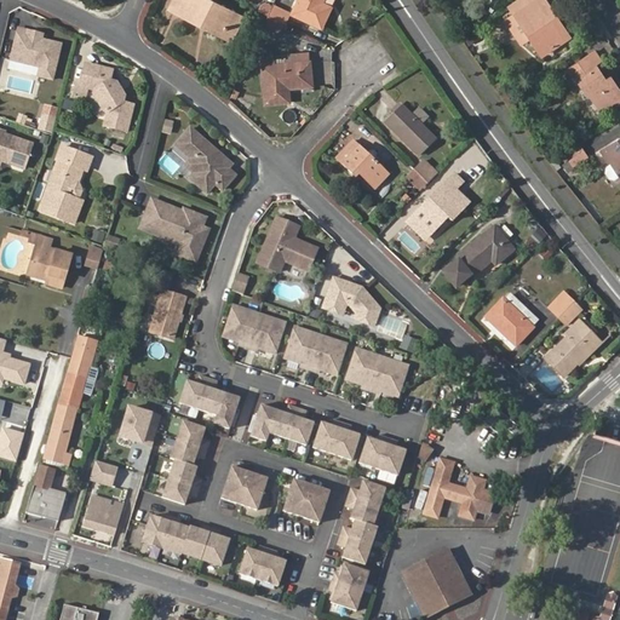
[(223,34),(234,12),(210,0),(173,0),(170,9),(200,26),(202,23),(223,34)]
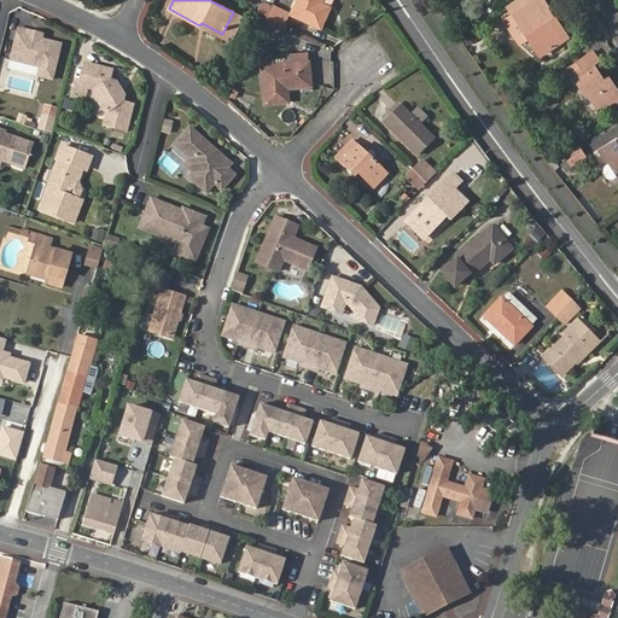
[(333,0),(297,0),(291,13),(321,27),(333,0)]
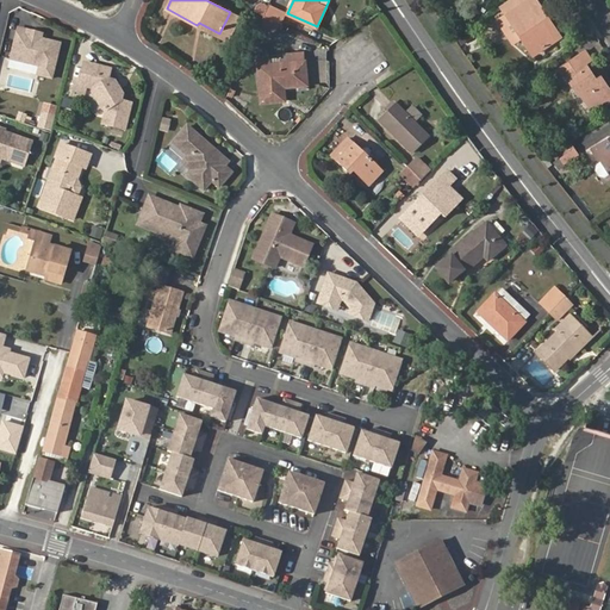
[(547,17),(535,0),(526,0),(497,20),(512,43),(521,37),(533,55),(556,38),(543,19),(547,17)]
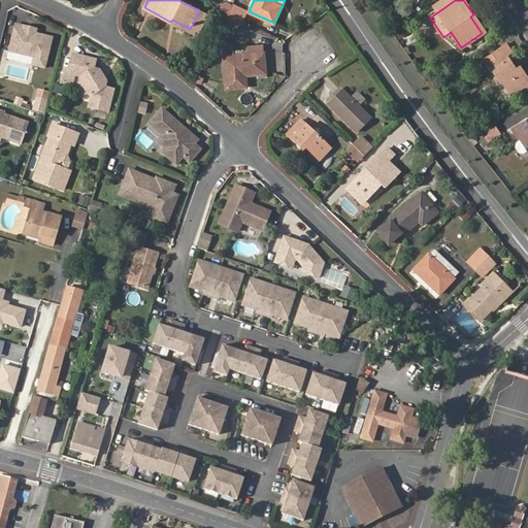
[(241,19),(242,20),(245,10),(232,4),(228,12),(241,19)]
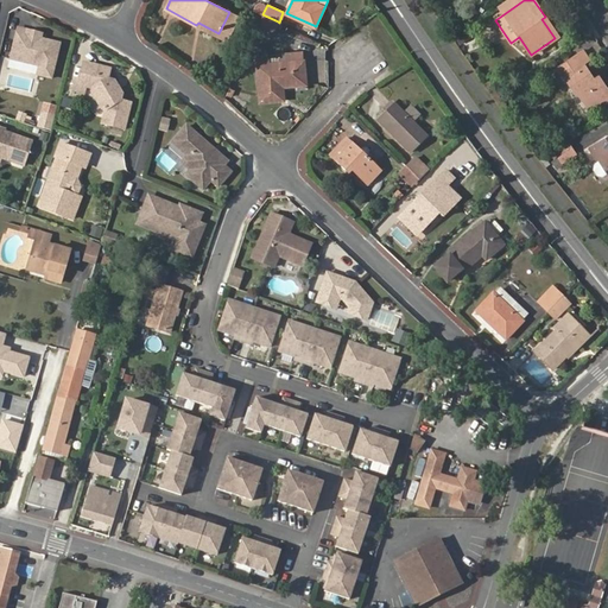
[(196,25),(227,40),(239,17),(229,12),(219,33),(198,23),(196,25)]
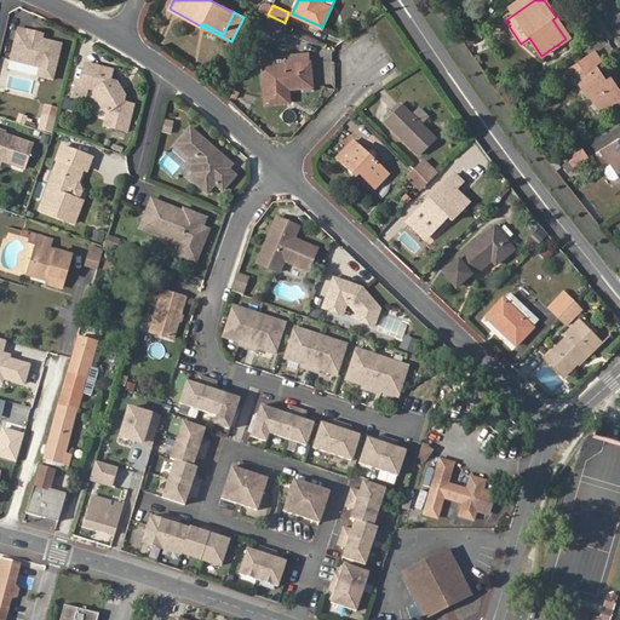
[(279,32),(280,32),(283,22),(268,15),(264,24),(279,32)]
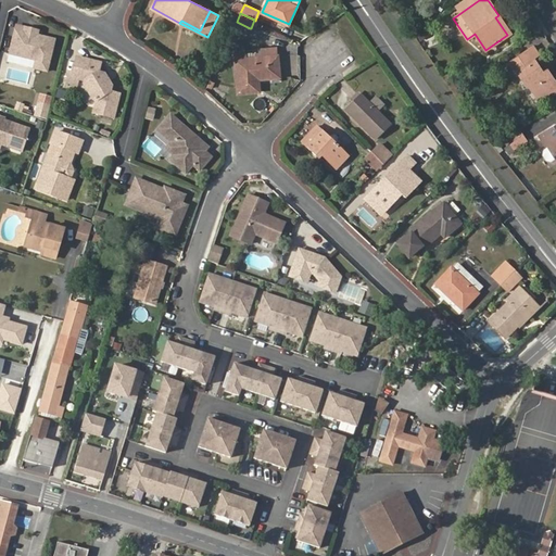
[(507,35),(510,33),(498,15),(495,17),(507,35)]
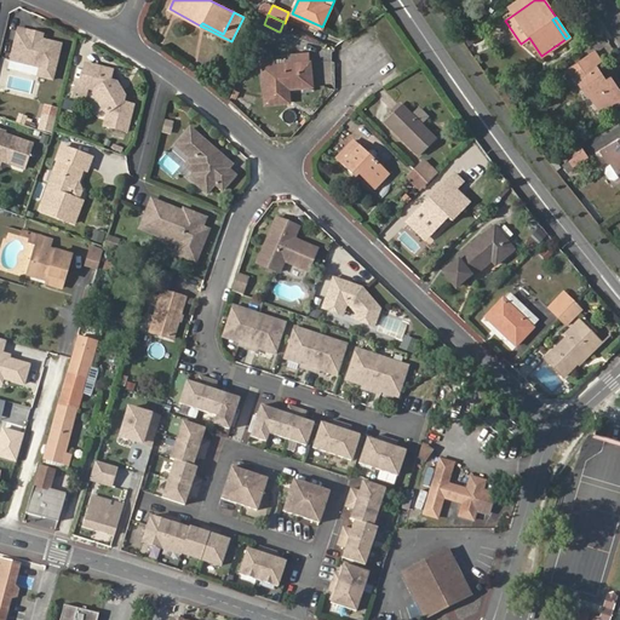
[(260,32),(275,39),(279,32),(264,24),(260,32)]
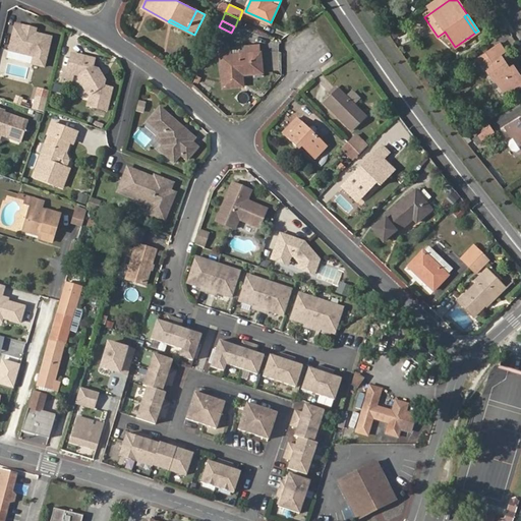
[(23,30),(23,24),(15,22),(9,49),(34,55),(32,62),(44,65),(51,36),(36,33),(23,30)]
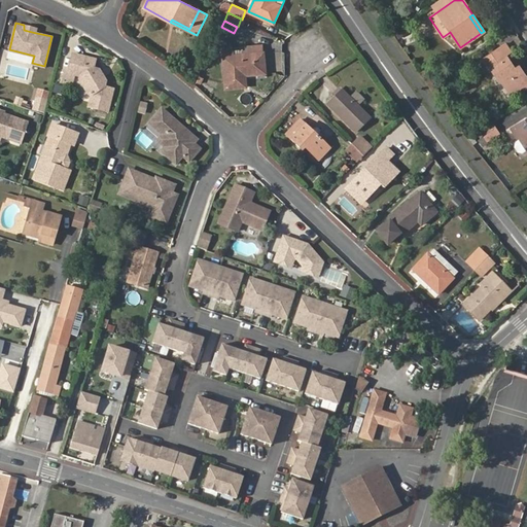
[(406,33),(402,28),(396,32),(399,37),(406,33)]
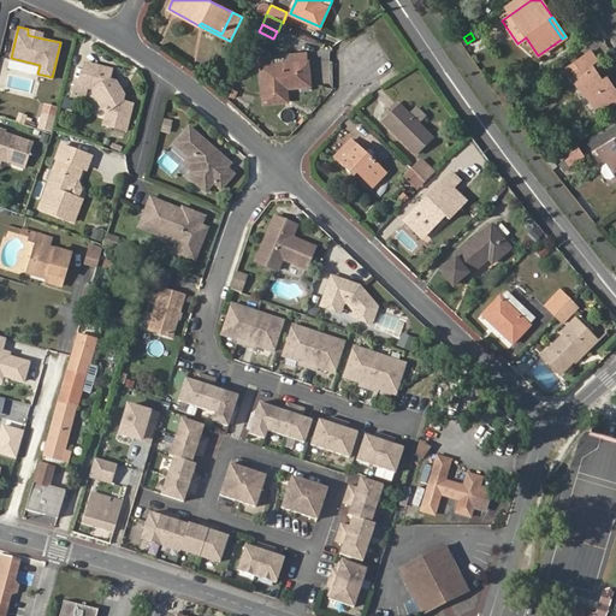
[(307,52),(282,54),(283,63),(308,61),(307,52)]
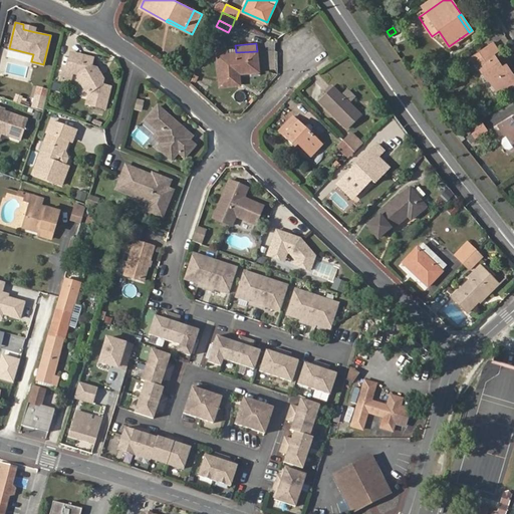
[(498,50),(493,43),(473,57),(476,61),(487,78),(489,77),(497,89),(504,85),(513,78),(513,76),(505,64),(501,67),(493,53),(498,50)]
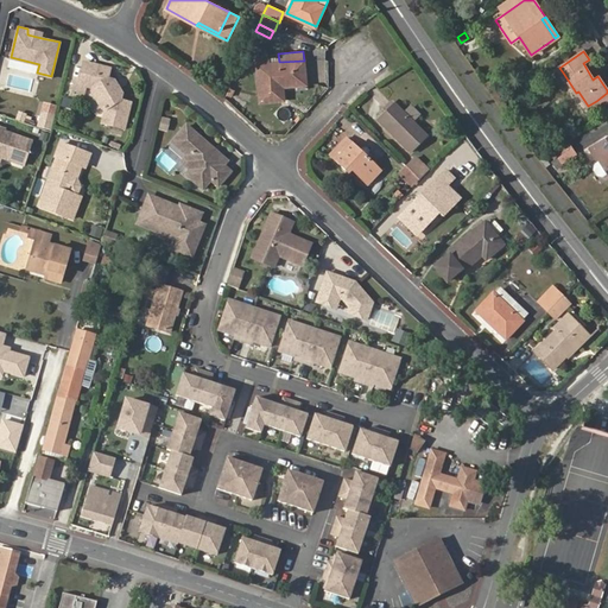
[(270,63),(268,55),(257,56),(260,102),(285,100),(284,86),(306,83),(304,61),(279,62),(270,63)]
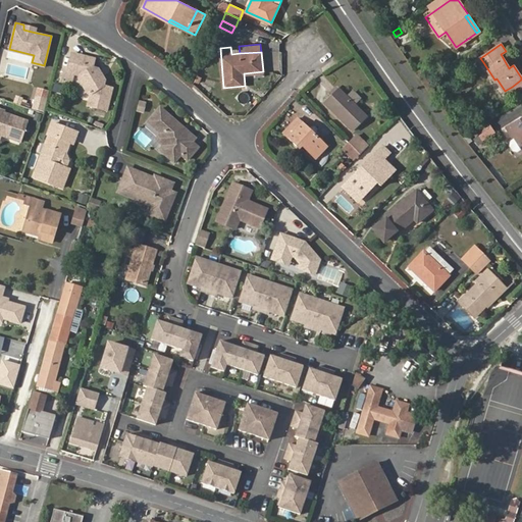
[(103,85),(94,68),(93,66),(94,59),(71,54),(68,68),(75,69),(75,73),(79,74),(79,77),(87,93),(91,93),(88,105),(106,109),(110,89),(104,87),(103,85)]
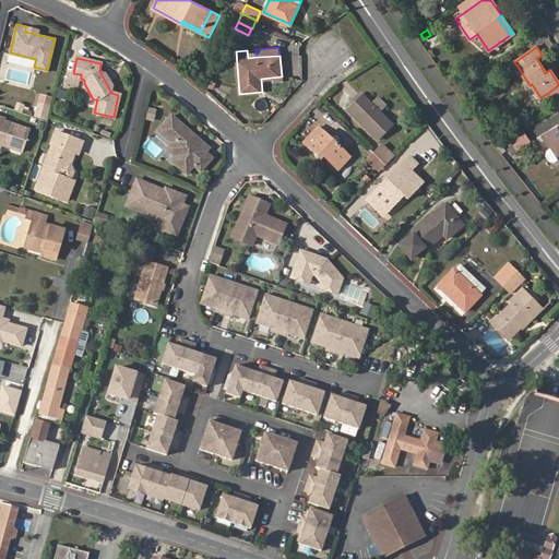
[(110,91),(111,86),(105,74),(100,73),(110,91)]
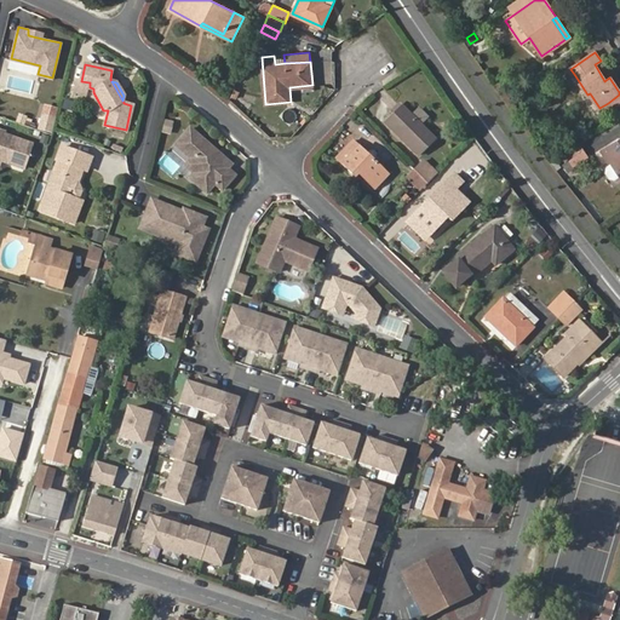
[(499,82),(494,86),(503,98),(507,96),(499,82)]
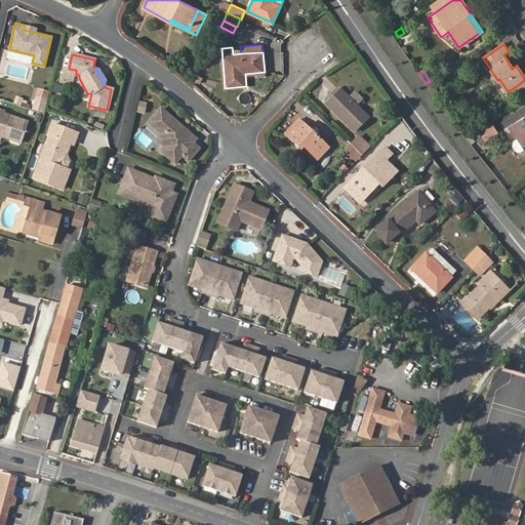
[(524,80),(515,87),(519,93),(524,88),(524,80)]
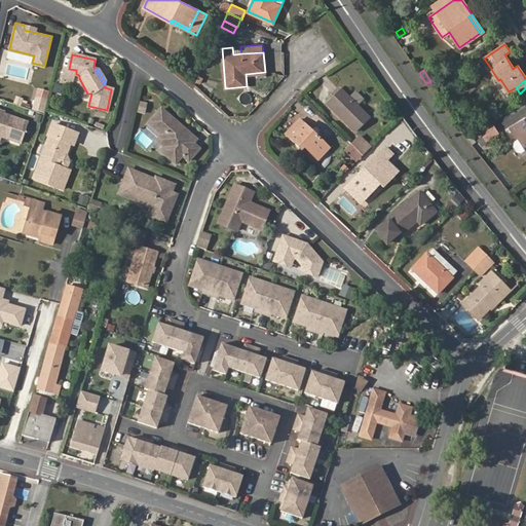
[(437,98),(440,95),(430,81),(426,83),(437,98)]
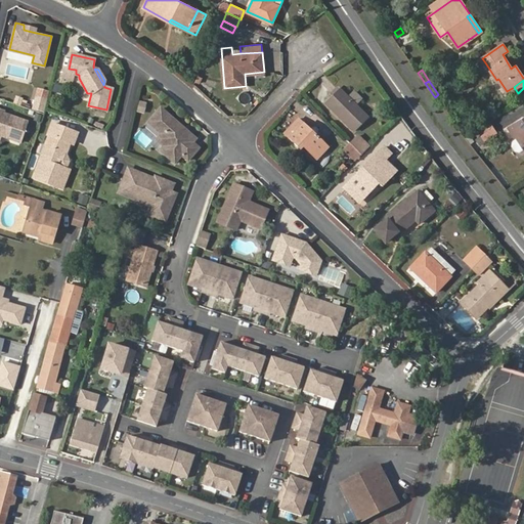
[(348,96),(341,89),(326,103),(353,130),(367,116),(357,105),(348,96)]
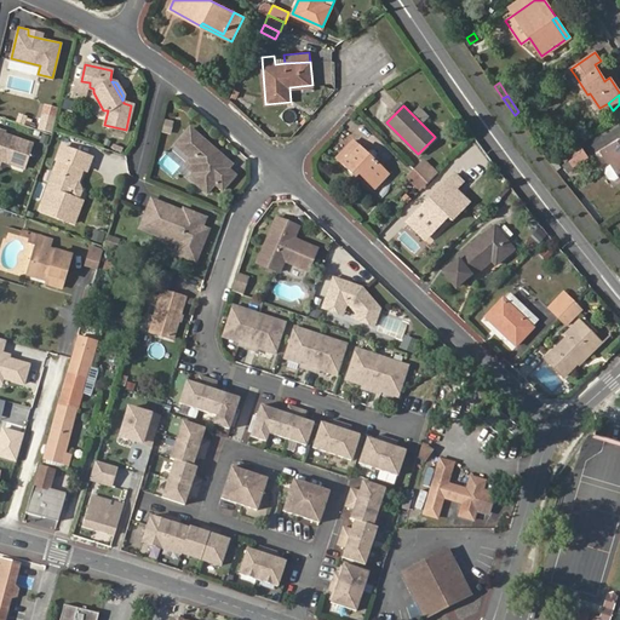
[(423,125),(429,116),(419,107),(412,114),(423,125)]
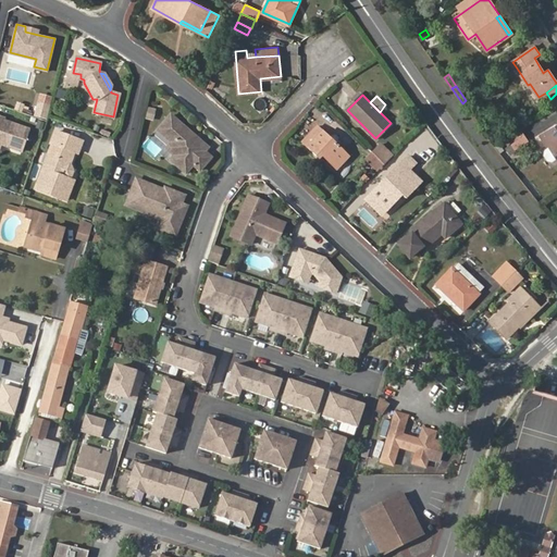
[(49,109),(39,106),(36,116),(46,120),(49,109)]
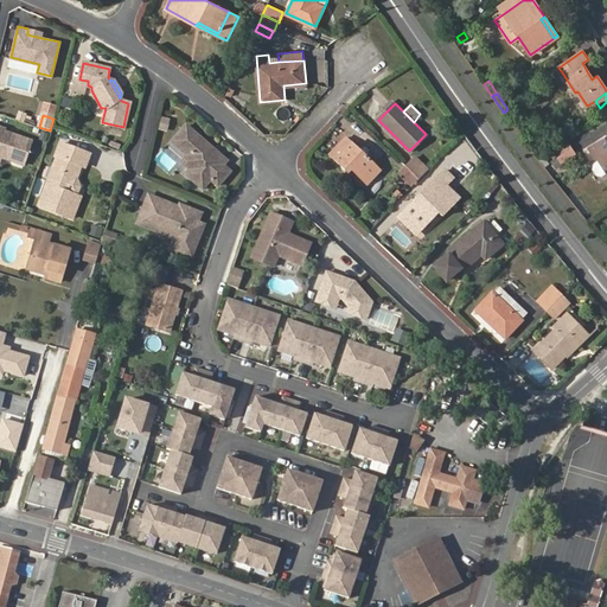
[(0,163),(1,158),(25,165),(32,141),(5,132),(6,128),(0,126),(0,163)]
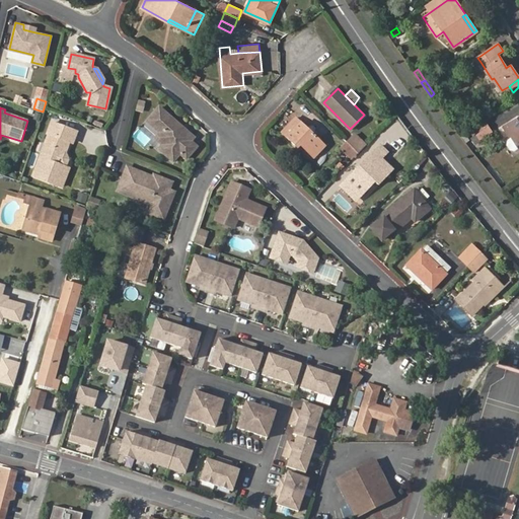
[(173,121),(159,109),(148,124),(161,135),(159,137),(173,149),(166,156),(174,163),(181,155),(188,161),(198,148),(192,143),(195,139),(187,132),(183,136),(177,132),(179,129),(171,123),(173,121)]
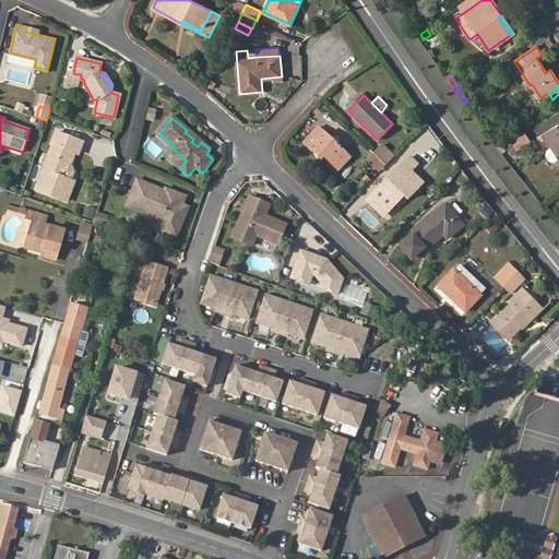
[(558,125),(543,135),(548,146),(551,144),(552,147),(548,151),(547,156),(550,161),(556,162),(558,158),(558,125)]
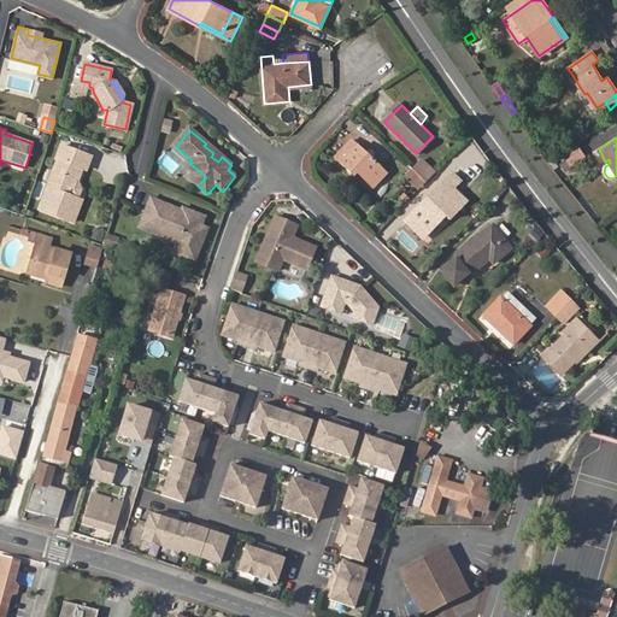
[(352,139),(334,158),(354,176),(357,172),(359,170),(375,186),(387,172),(375,160),(377,157),(378,152),(375,148),(370,150),(366,153),(352,139)]
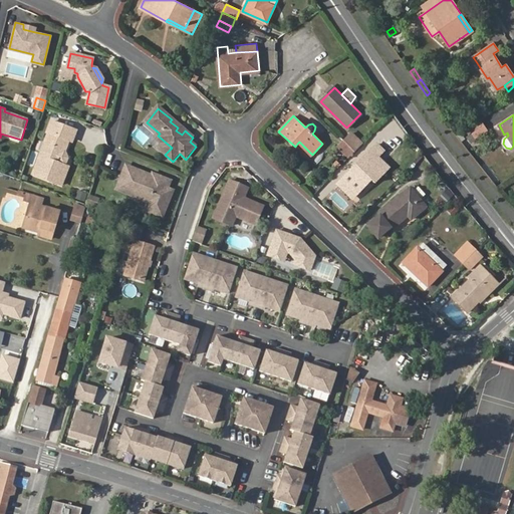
[(489,132),(483,121),(471,129),(477,139),(489,132)]
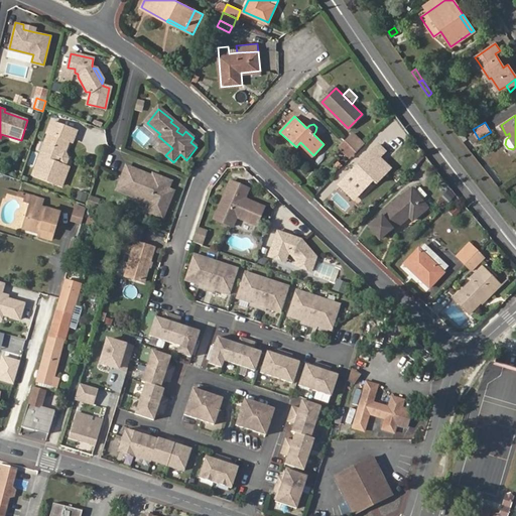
[(76,131),(50,123),(32,175),(61,185),(68,168),(54,163),(57,155),(65,152),(69,141),(72,142),(76,131)]
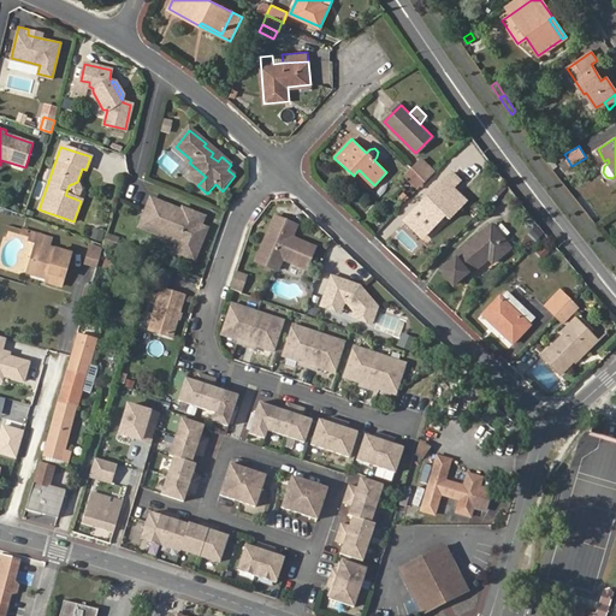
[(425,182),(434,173),(420,159),(412,167),(425,182)]
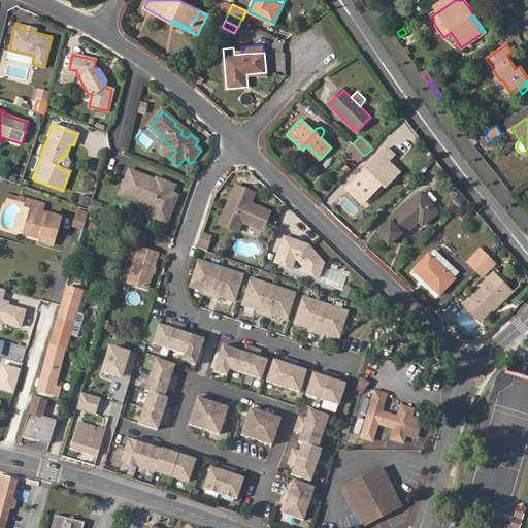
[(358,163),(364,156),(353,143),(345,151),(358,163)]
